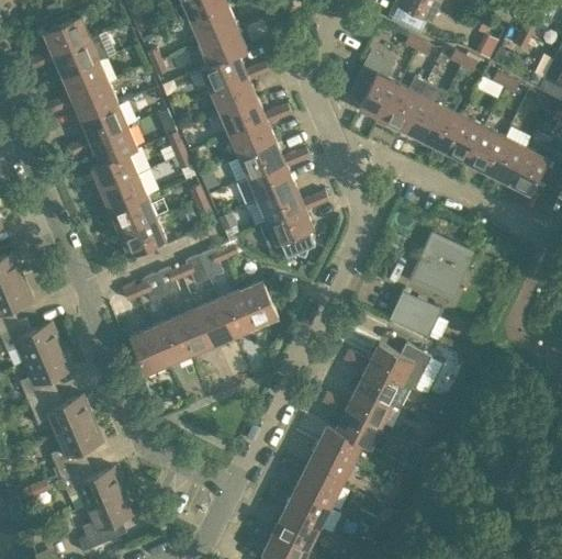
[(225,0),(181,0),(191,22),(227,6),(225,0)]
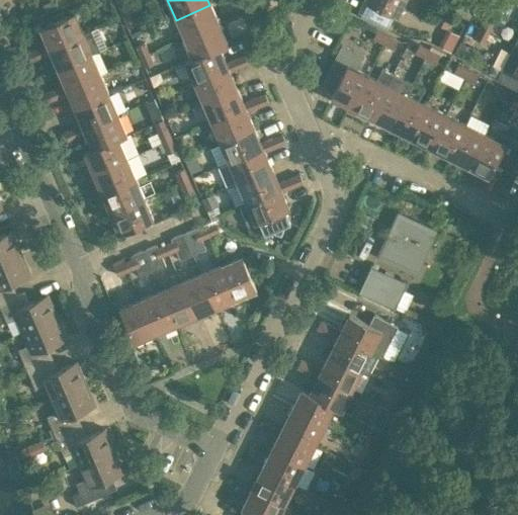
[(397,18),(405,0),(364,0),(363,2),(397,18)]
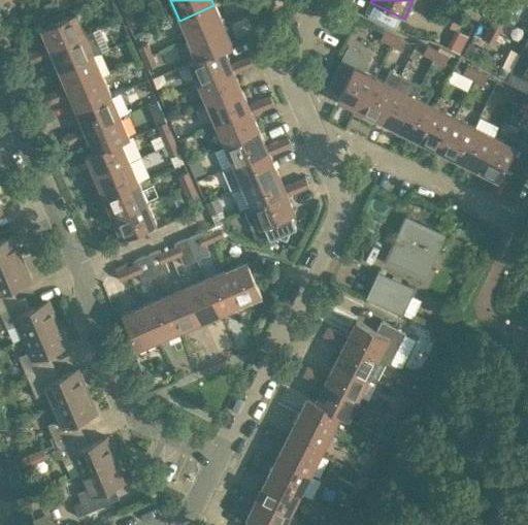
[(46,15),(54,12),(51,4),(42,7),(46,15)]
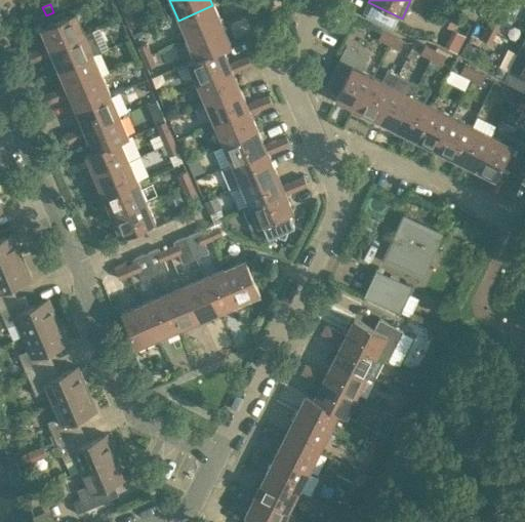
[(120,8),(125,19),(133,15),(128,5),(120,8)]
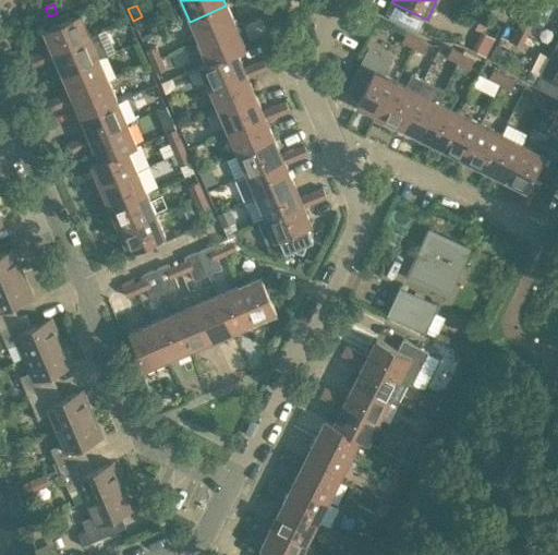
[(226,5),(190,22),(199,44),(235,27),(226,5)]
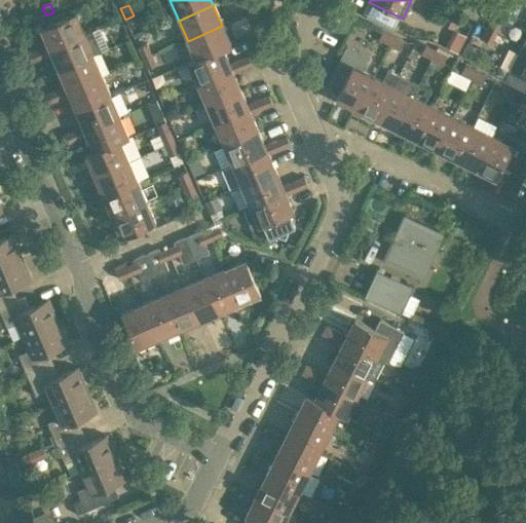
[(448,15),(456,21),(462,9),(454,5),(448,15)]
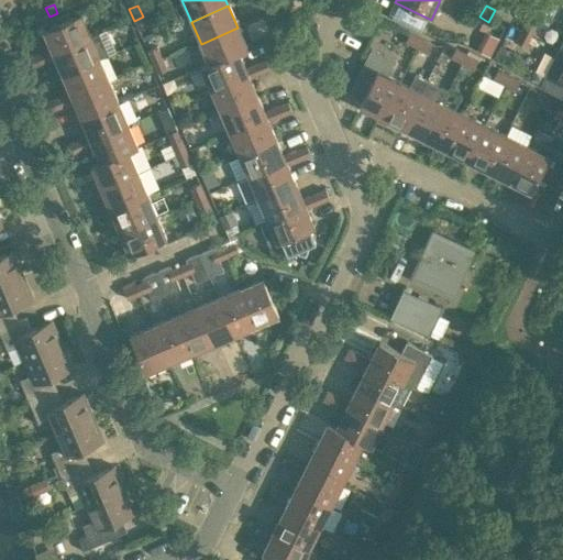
[(483,33),(488,22),(479,17),(473,14),(467,25),(483,33)]
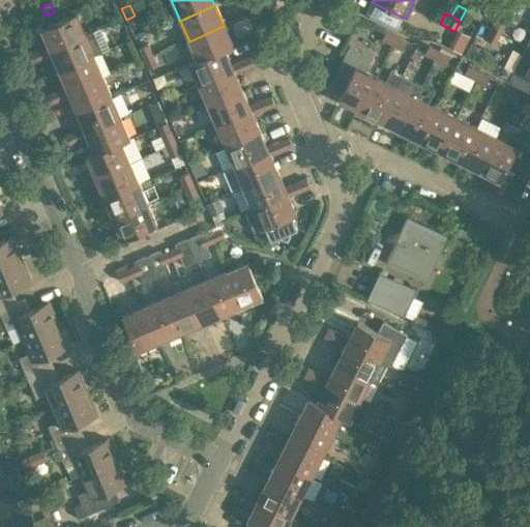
[(51,52),(85,37),(76,16),(41,31),(49,48),(51,52)]
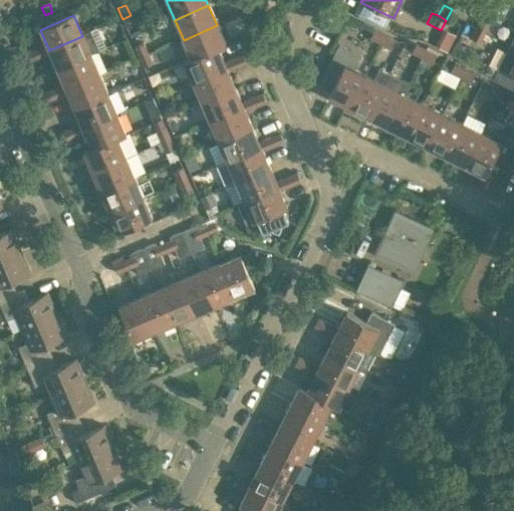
[(135,26),(131,15),(122,19),(126,30),(135,26)]
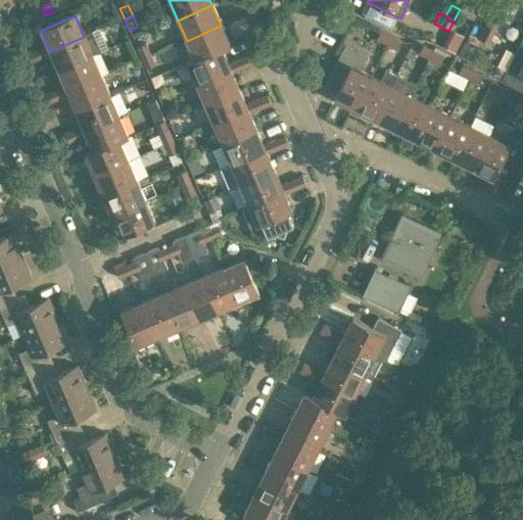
[(485,31),(493,35),(498,25),(490,20),(485,31)]
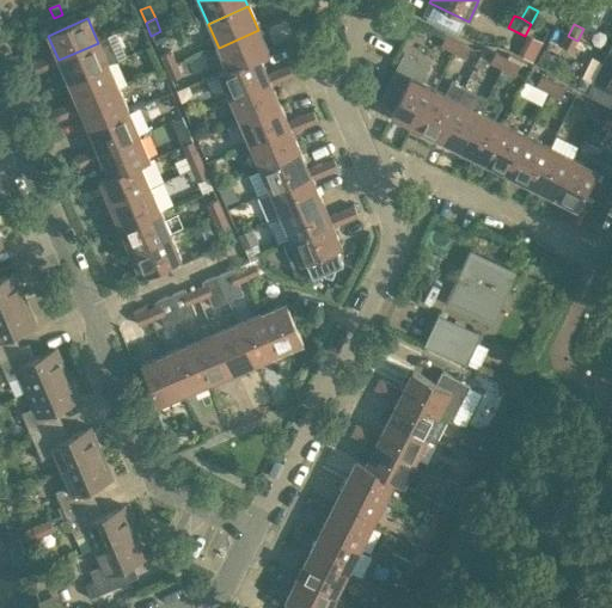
[(258,30),(219,48),(228,71),(228,72),(258,59),(259,60),(269,55),(258,30)]
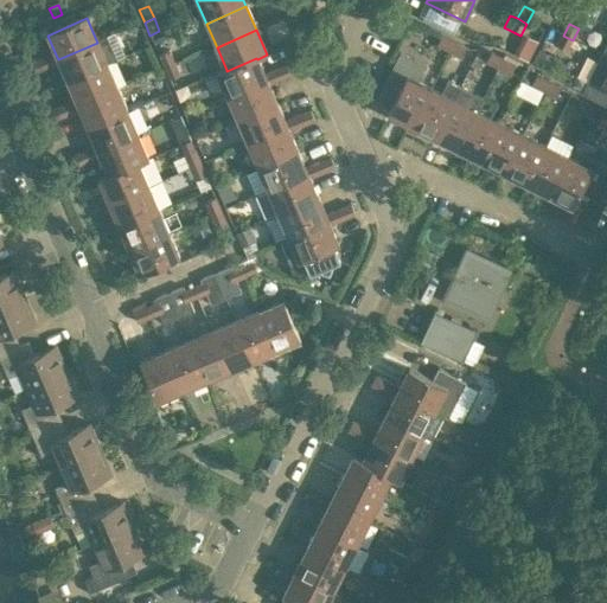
[(566,53),(573,40),(563,36),(557,49),(566,53)]
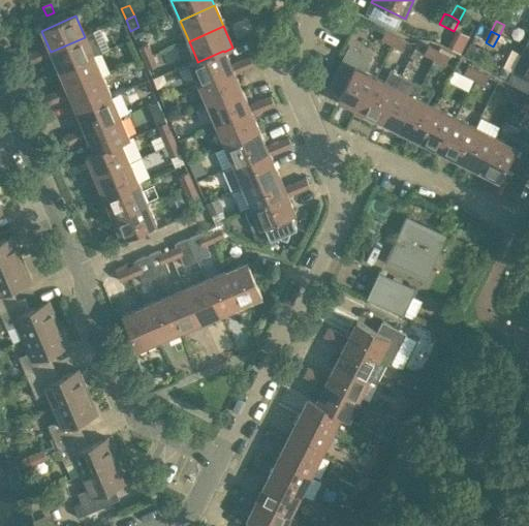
[(51,52),(49,48),(38,53),(41,61),(52,56),(59,72),(93,58),(102,54),(93,33),(85,37),(51,52)]
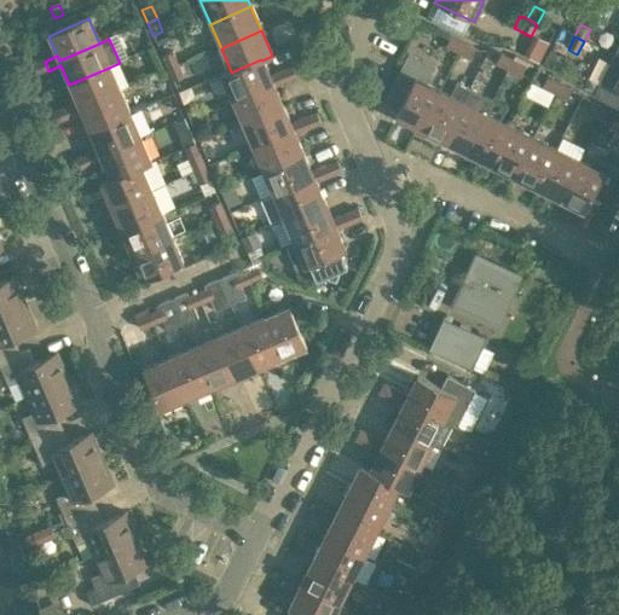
[(458,54),(463,45),(450,39),(445,48),(458,54)]
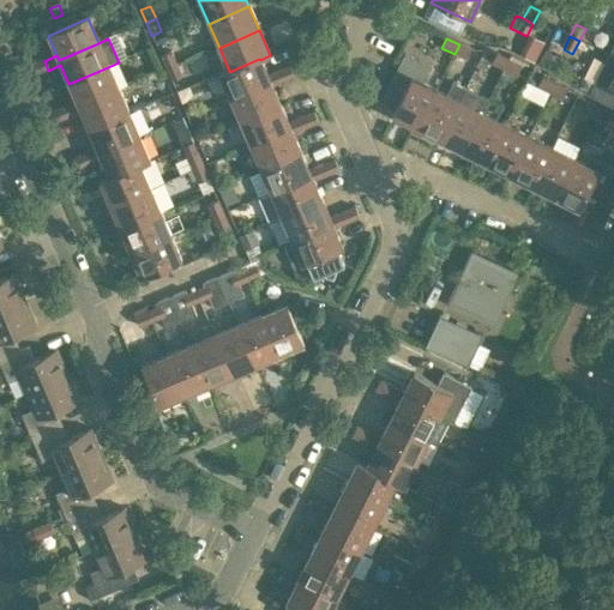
[(471,52),(459,44),(455,54),(467,61),(471,52)]
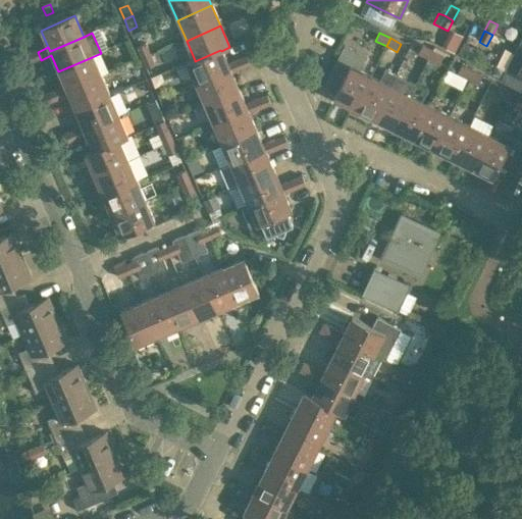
[(142,60),(150,56),(145,46),(137,49),(142,60)]
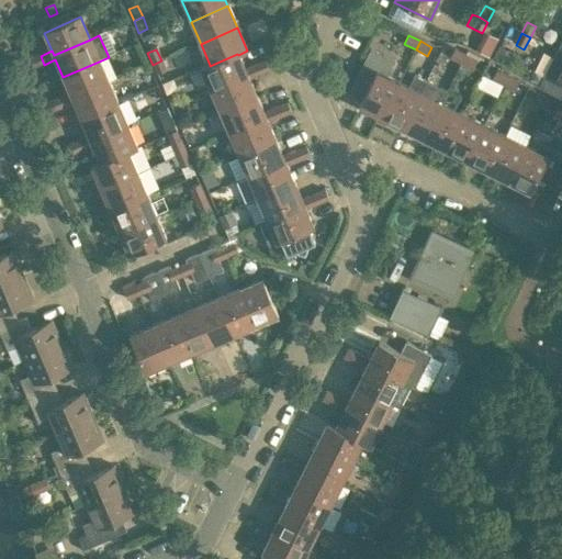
[(492,60),(506,68),(512,57),(498,49),(492,60)]
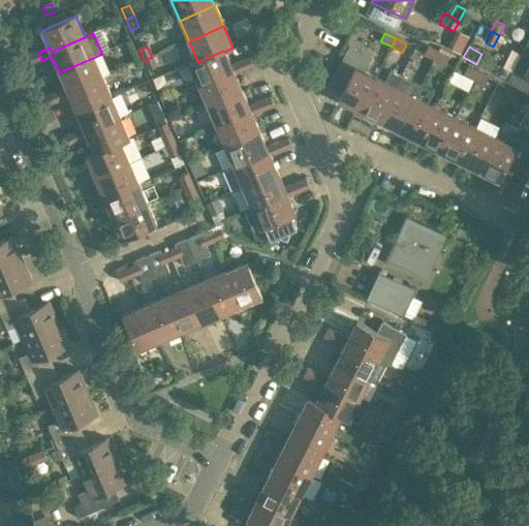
[(434,61),(438,53),(427,48),(423,56),(434,61)]
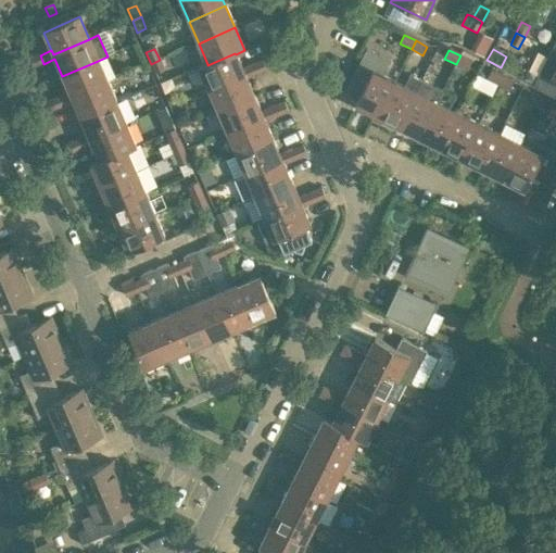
[(555,52),(550,50),(531,88),(544,95),(552,78),(555,80),(555,52)]
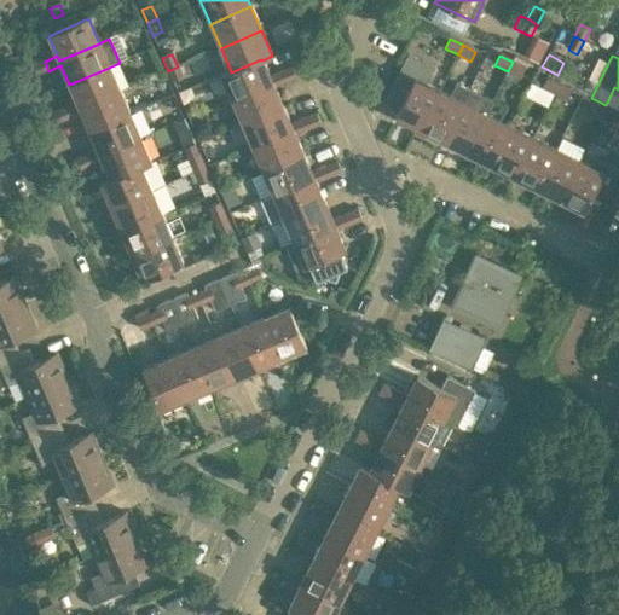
[(420,132),(439,92),(427,86),(434,70),(408,57),(383,105),(398,112),(394,120),(420,132)]
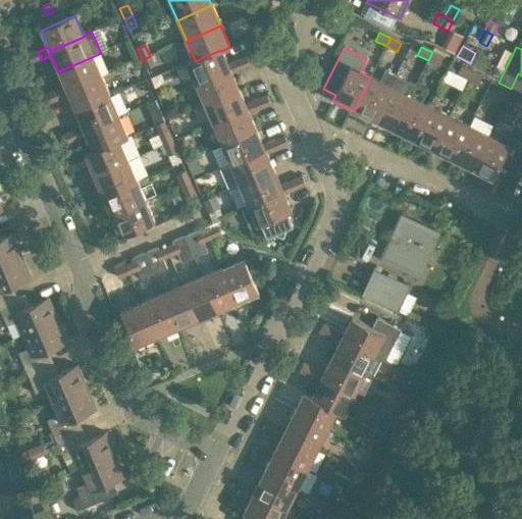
[(227,66),(221,51),(220,50),(195,61),(195,60),(187,63),(196,85),(229,70),(227,66)]
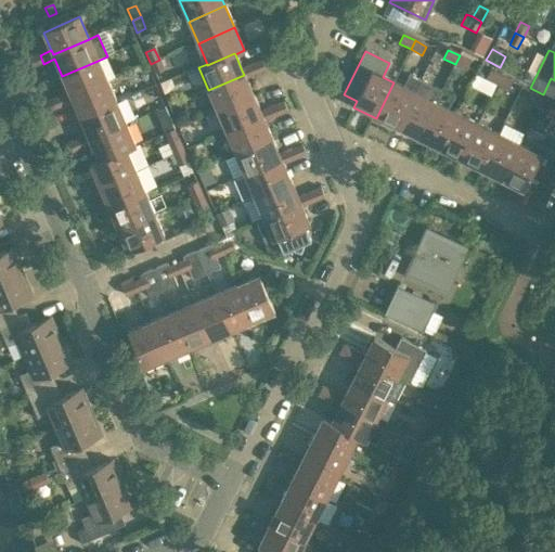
[(43,64),(40,55),(28,60),(31,68),(43,64)]
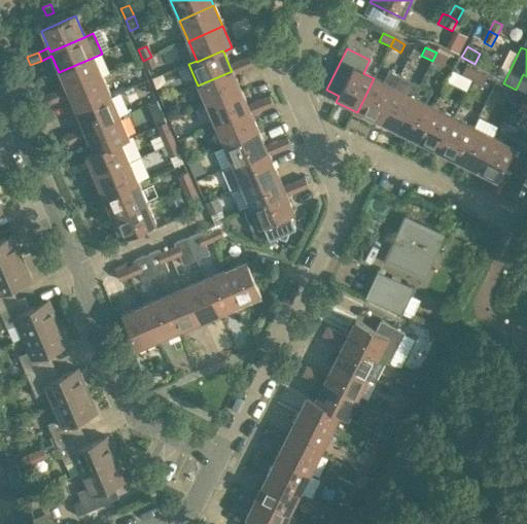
[(447,59),(436,53),(432,61),(443,67),(447,59)]
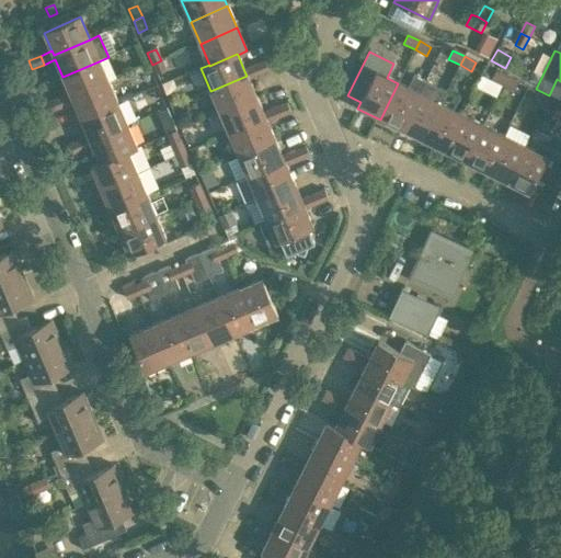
[(165,72),(161,60),(152,65),(157,76),(165,72)]
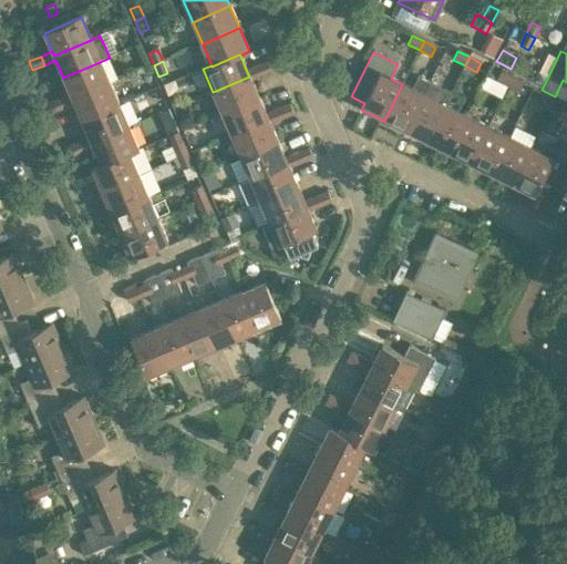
[(59,100),(63,110),(74,104),(73,100),(110,84),(100,62),(63,78),(71,95),(59,100)]
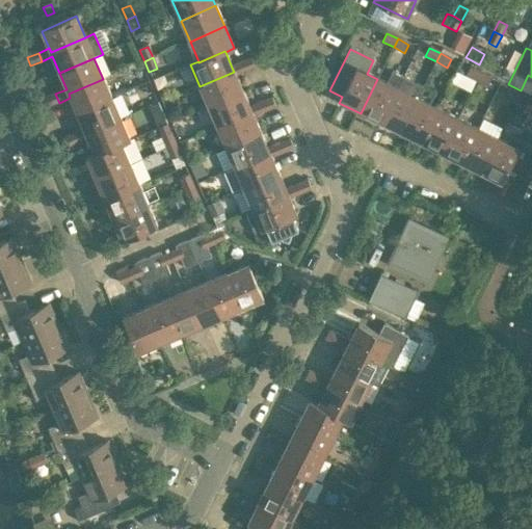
[(243,62),(246,71),(258,67),(254,58),(243,62)]
